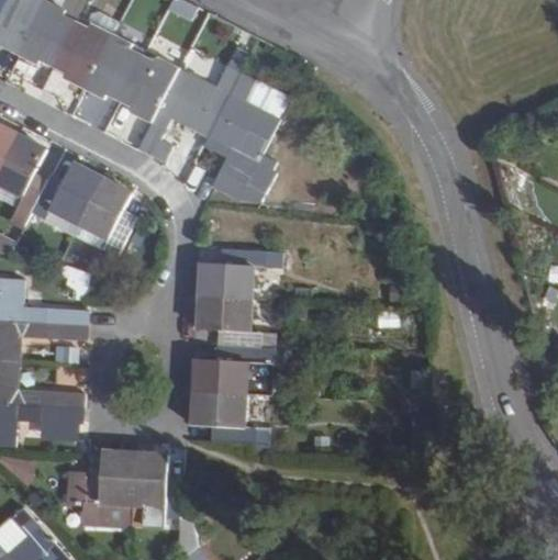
[(0,0),(0,38),(1,40),(0,42),(0,46),(14,54),(41,0),(0,0)]
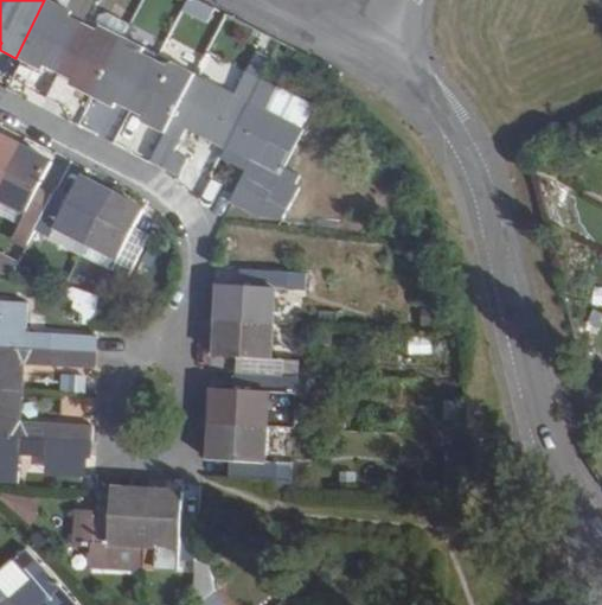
[(33,67),(36,62),(56,71),(77,27),(63,19),(68,10),(50,0),(44,0),(15,58),(33,67)]
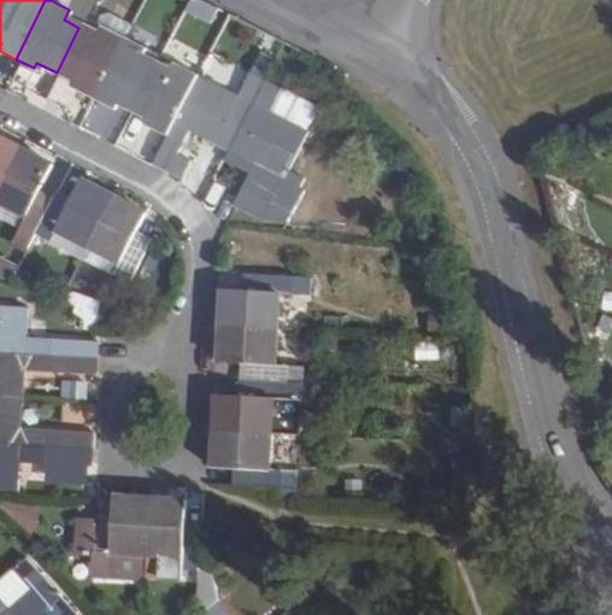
[(51,0),(69,10),(64,19),(78,28),(84,17),(93,0),(51,0)]
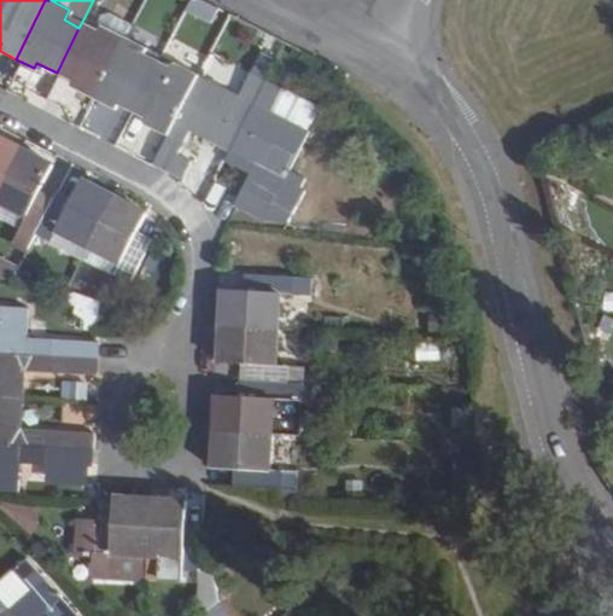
[(185,0),(181,7),(206,19),(215,5),(205,0),(185,0)]
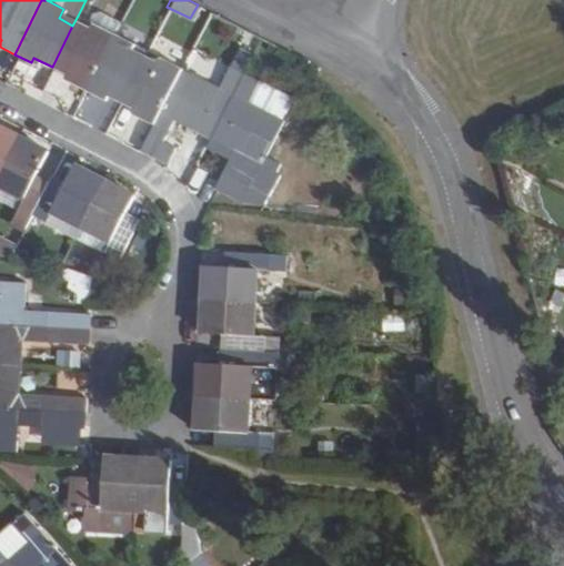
[(86,20),(111,32),(117,20),(97,10),(90,11),(86,20)]
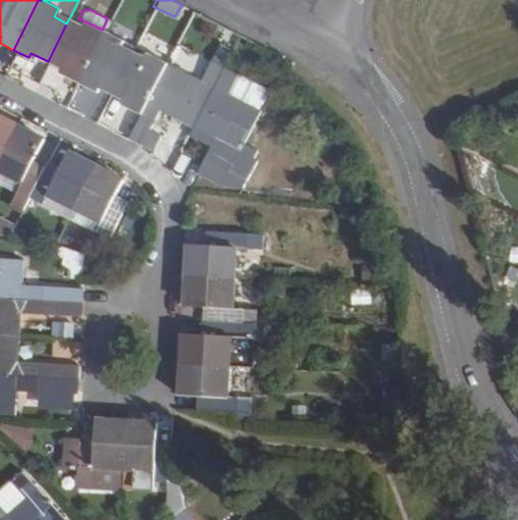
[(61,74),(75,81),(102,30),(79,18),(71,14),(66,23),(48,61),(64,69),(61,74)]
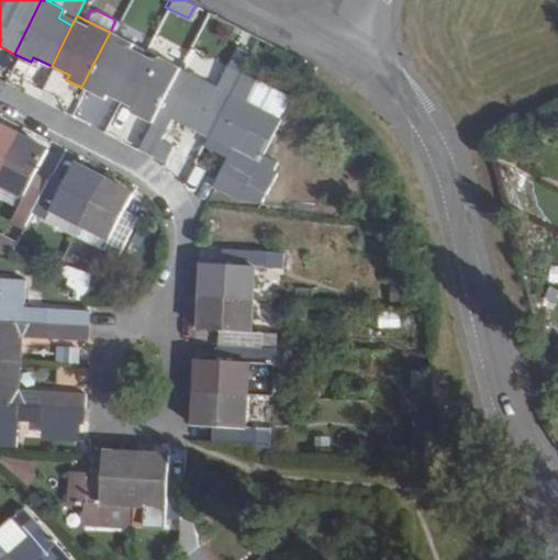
[(99,97),(102,91),(118,100),(138,60),(125,54),(131,42),(110,32),(81,87),(99,97)]
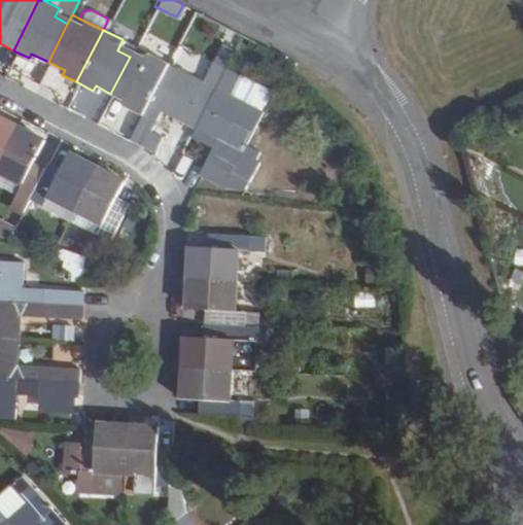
[(180,124),(192,130),(223,67),(233,49),(220,43),(211,61),(201,81),(166,63),(140,115),(130,136),(155,149),(162,137),(150,132),(162,107),(183,117),(180,124)]
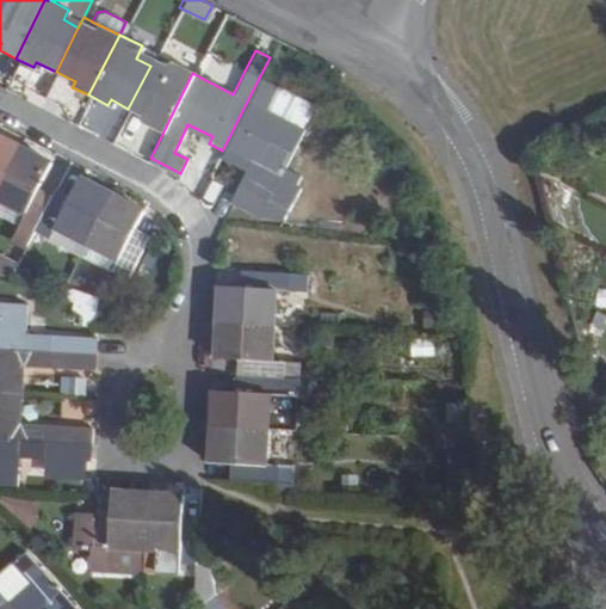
[(166,74),(150,66),(128,109),(149,120),(146,125),(162,134),(192,73),(172,63),(166,74)]
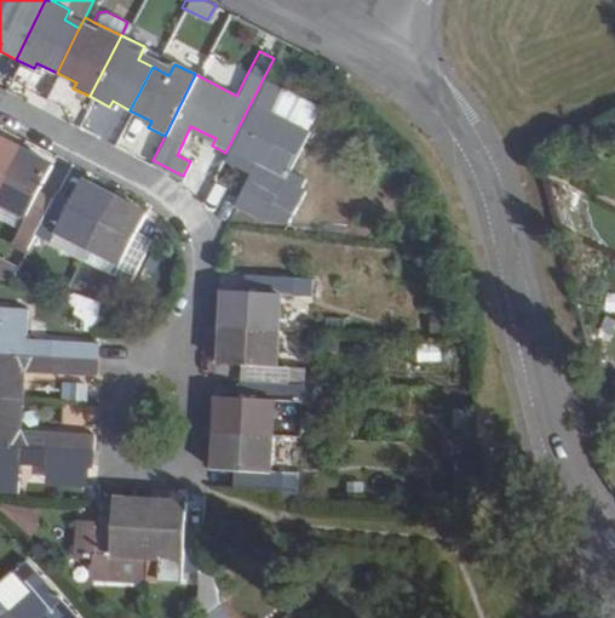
[(319,106),(277,86),(263,79),(225,153),(251,166),(231,205),(260,221),(285,224),(303,189),(300,188),(305,177),(287,169),(319,106)]
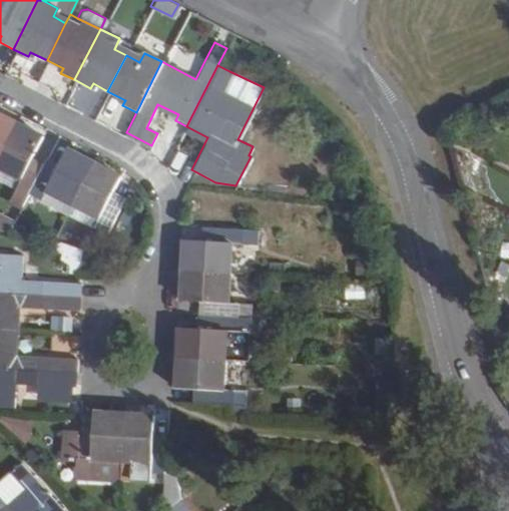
[(0,149),(14,123),(0,115),(0,149)]
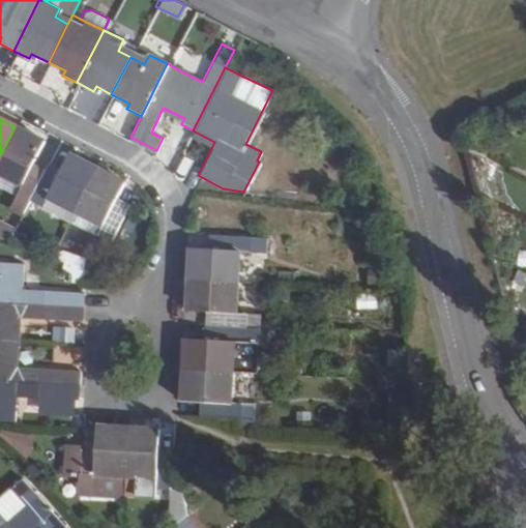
[(33,156),(41,142),(15,127),(0,154),(0,187),(13,196),(8,207),(21,214),(27,201),(41,173),(29,166),(33,156)]
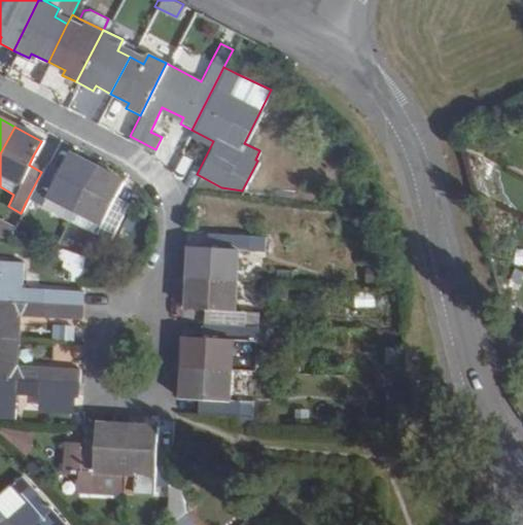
[(44,198),(71,211),(94,167),(66,153),(59,169),(54,178),(41,172),(27,200),(39,206),(44,198)]
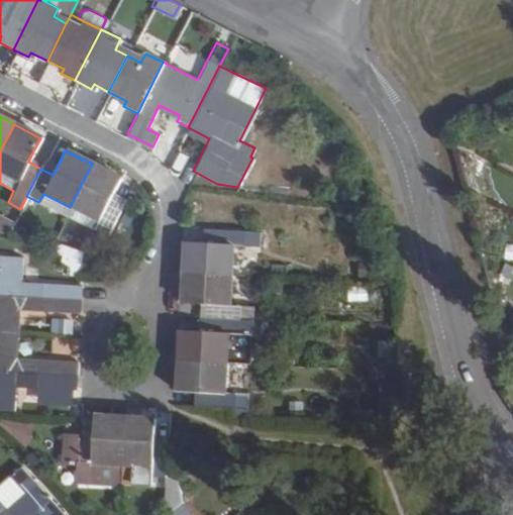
[(40,169),(44,160),(32,152),(28,162),(40,169)]
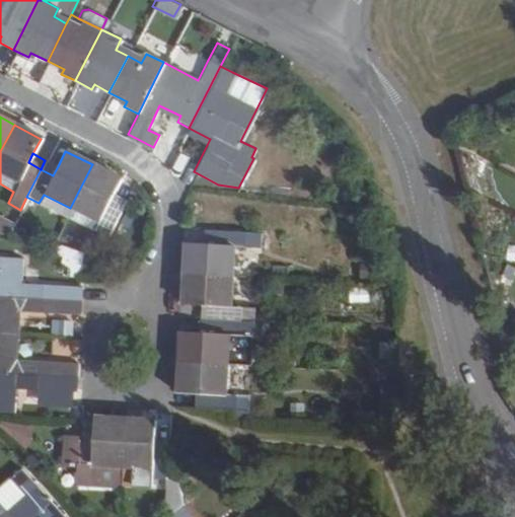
[(53,175),(58,166),(45,160),(41,169),(53,175)]
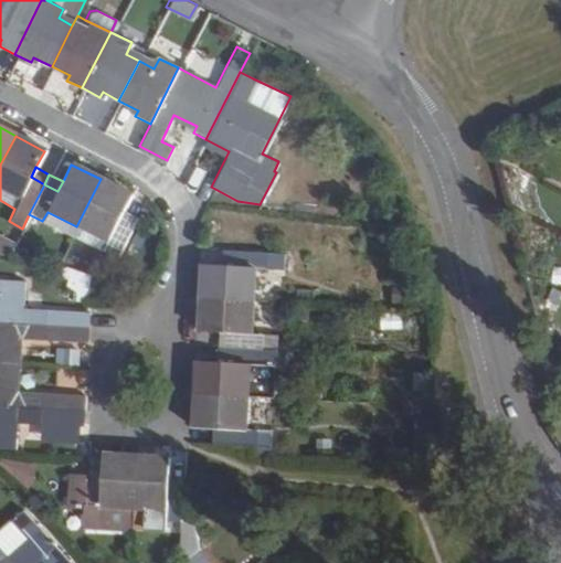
[(129,227),(116,221),(120,211),(129,194),(101,179),(76,226),(105,241),(99,251),(114,257),(129,227)]
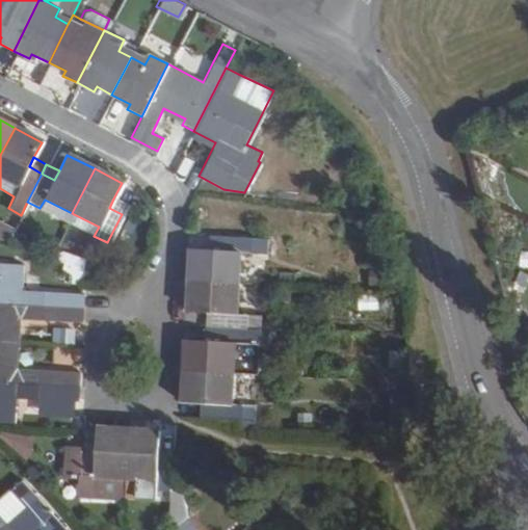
[(113,199),(109,208),(122,214),(126,206),(113,199)]
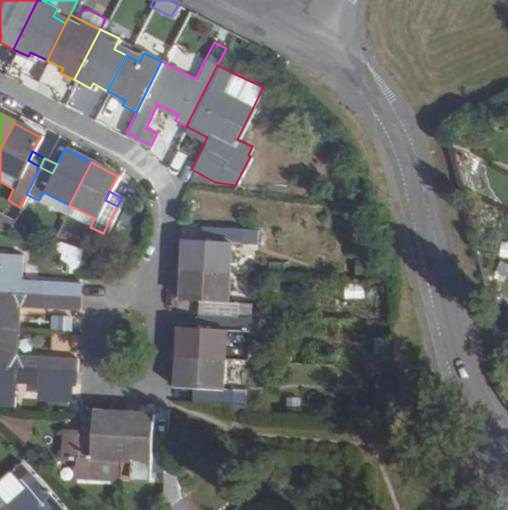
[(0,233),(9,218),(0,212),(0,233)]
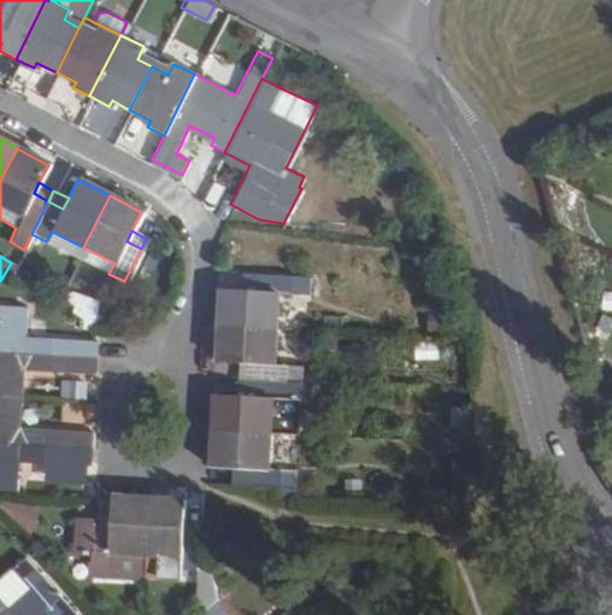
[(243,291),(254,292),(256,275),(245,274),(243,291)]
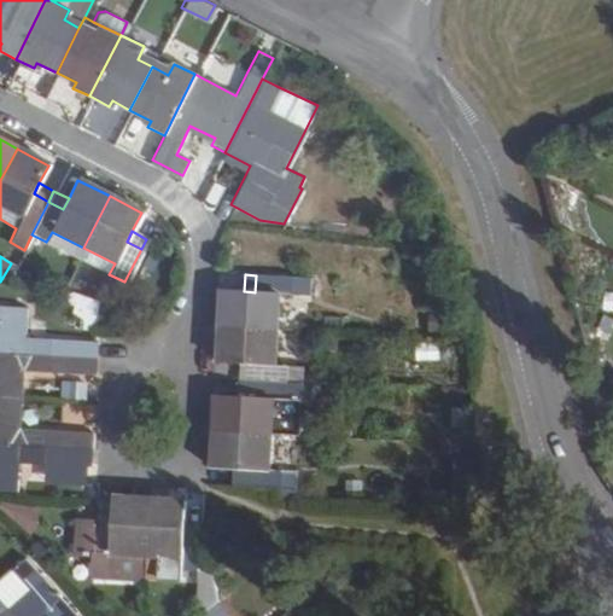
[(309,296),(311,282),(256,275),(255,292),(244,291),(219,289),(216,325),(275,329),(278,292),(309,296)]
